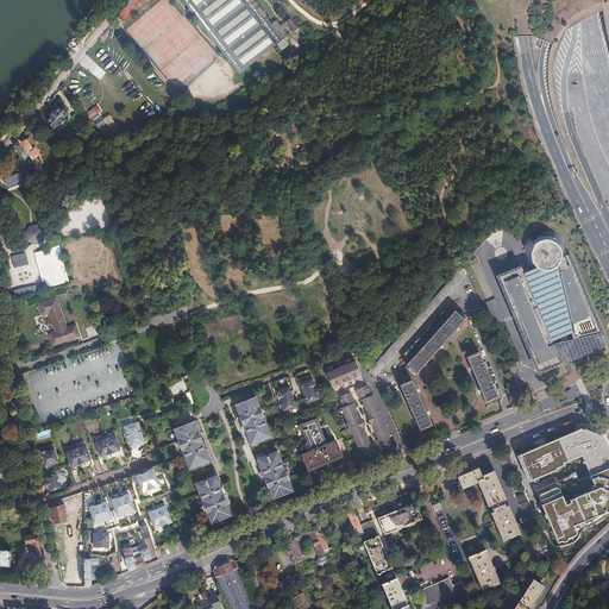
[(182,0),(238,73),(288,36),(282,29),(275,33),(269,25),(271,24),(251,0),(182,0)]
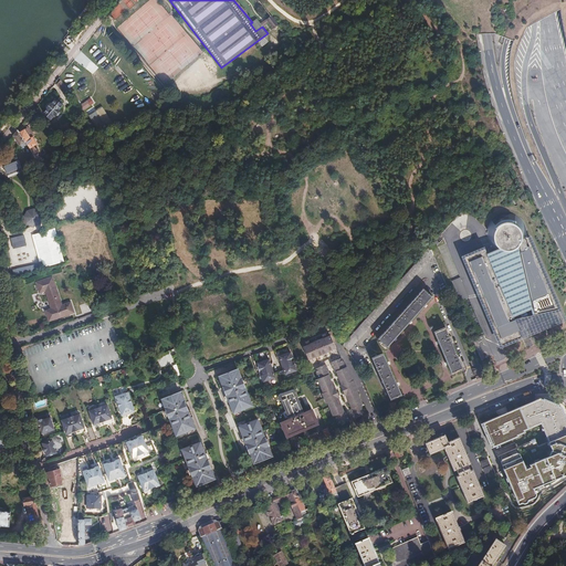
[(276,23),(269,13),(264,18),(271,27),(276,23)]
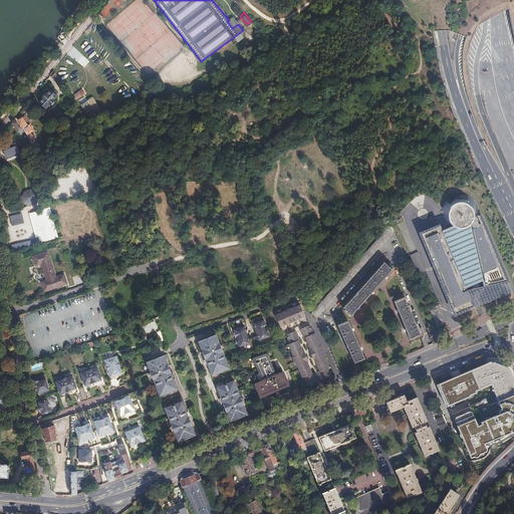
[(75,100),(84,93),(80,88),(71,96),(75,100)]
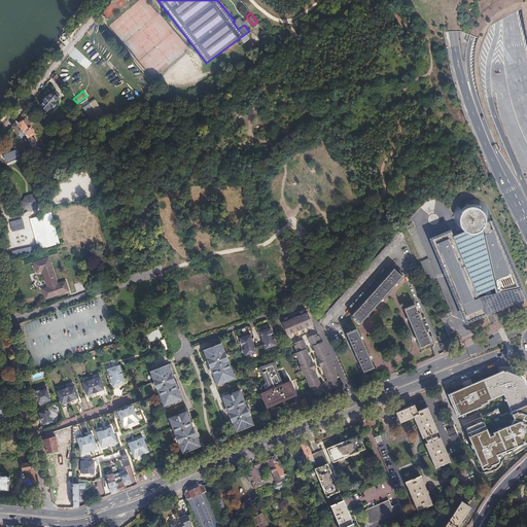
[(50,107),(51,107),(54,104),(55,102),(54,102),(57,97),(50,93),(47,97),(46,96),(42,101),(43,101),(40,105),(46,110),(49,107),(50,107)]
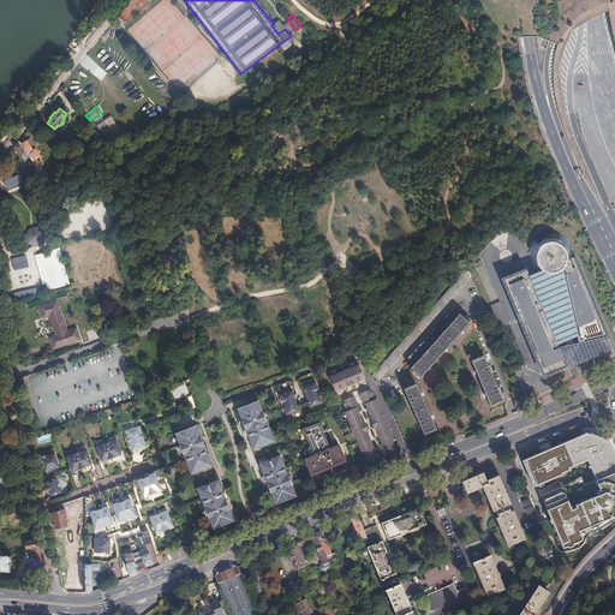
[(111,115),(103,120),(101,115),(93,121),(107,142),(121,133),(111,115)]
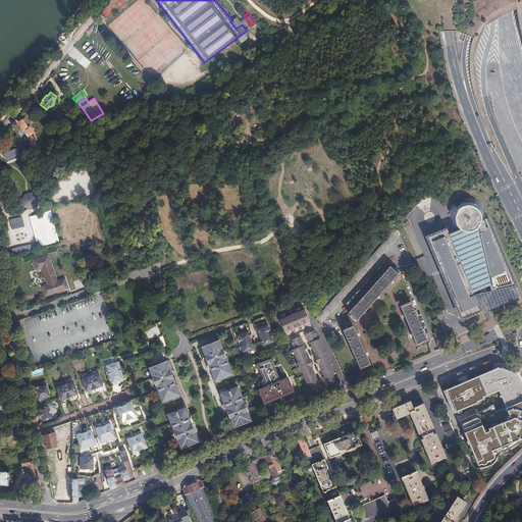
[(35,150),(38,149),(29,136),(33,134),(29,127),(23,119),(18,122),(17,120),(16,121),(24,134),(35,150)]
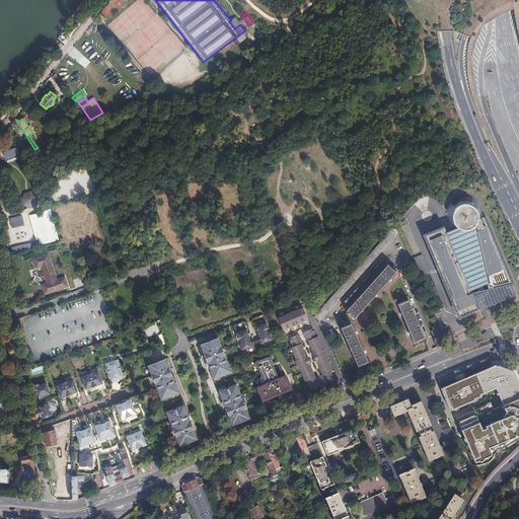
[(16,121),(15,120),(11,125),(17,134),(18,133),(19,135),(21,134),(22,135),(24,133),(16,121)]
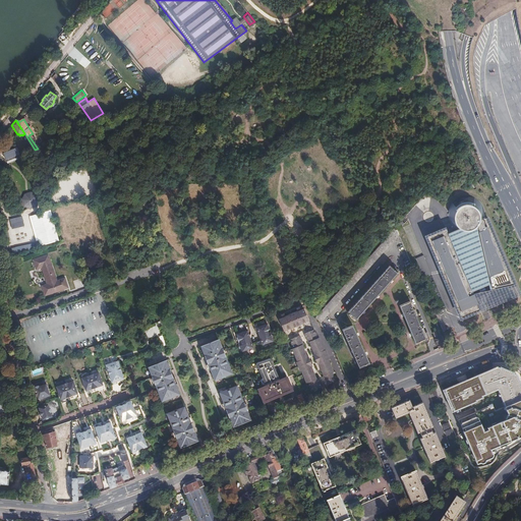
[(3,154),(5,160),(19,154),(17,148),(3,154)]
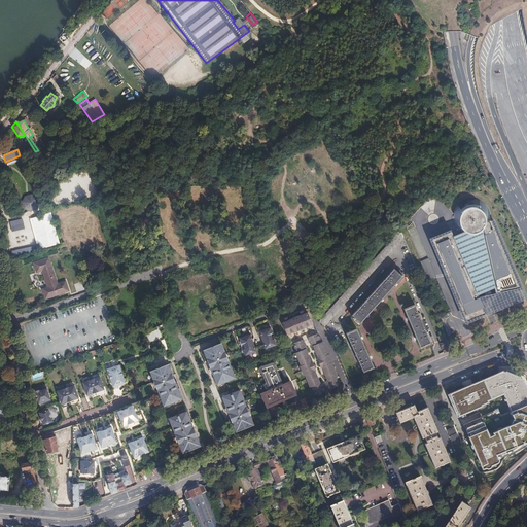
[(20,155),(5,162),(6,165),(21,159),(20,155)]
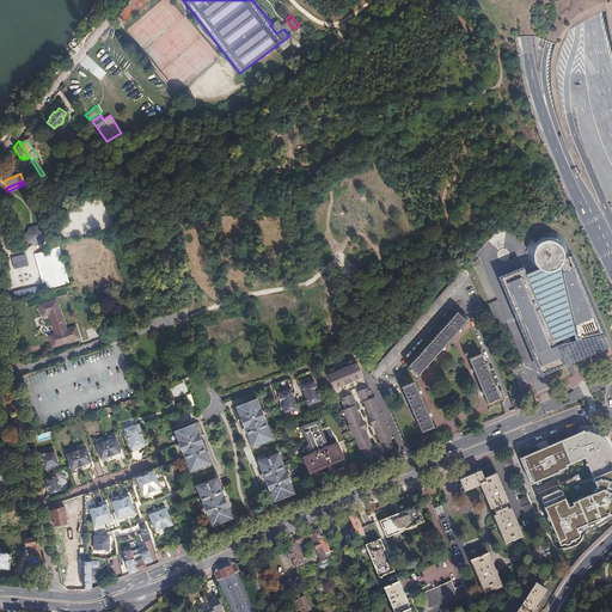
[(36,227),(30,230),(26,236),(29,242),(35,245),(42,243),(44,237),(42,230),(36,227)]
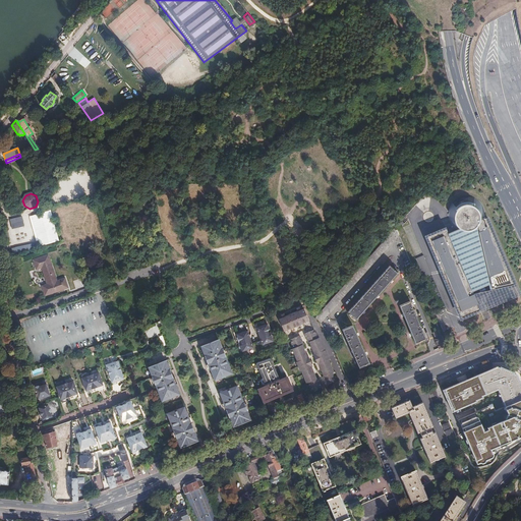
[(461,319),(480,310),(474,295),(472,291),(479,288),(479,289),(480,289),(480,290),(481,290),(482,289),(483,288),(483,287),(488,284),(489,291),(516,286),(487,218),(484,218),(485,214),(485,213),(484,211),(484,210),(484,209),(483,208),(483,207),(482,206),(481,203),(480,201),(478,199),(477,199),(474,197),(471,196),(468,195),(466,195),(463,196),(461,196),(458,197),(457,198),(455,200),(454,201),(452,204),(451,205),(449,209),(449,211),(449,213),(449,215),(449,221),(450,221),(450,223),(452,225),(453,227),(456,230),(448,233),(446,228),(426,236),(461,319)]
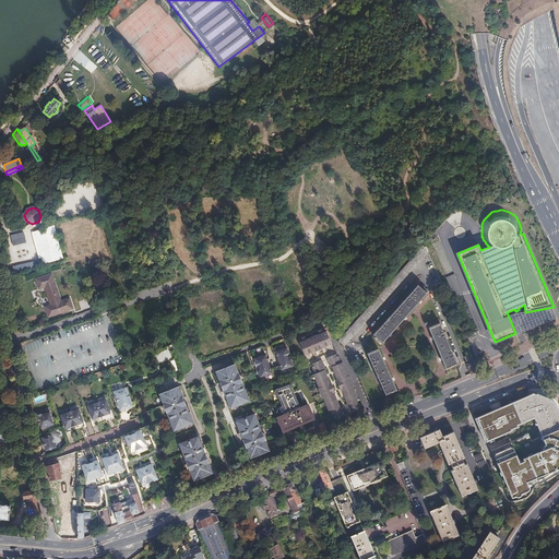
[(13,247),(27,244),(23,228),(10,232),(13,247)]
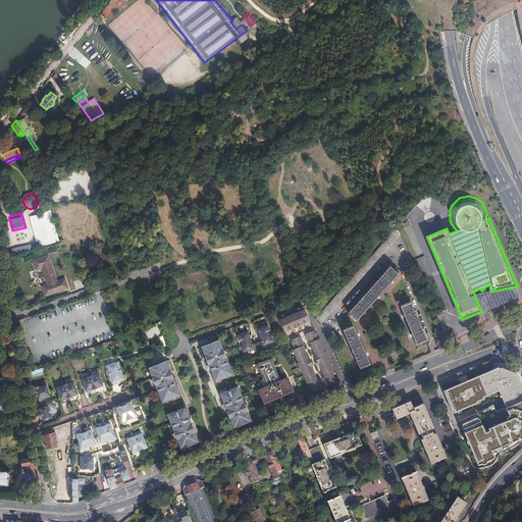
[(39,242),(16,247),(17,252),(40,247),(39,242)]
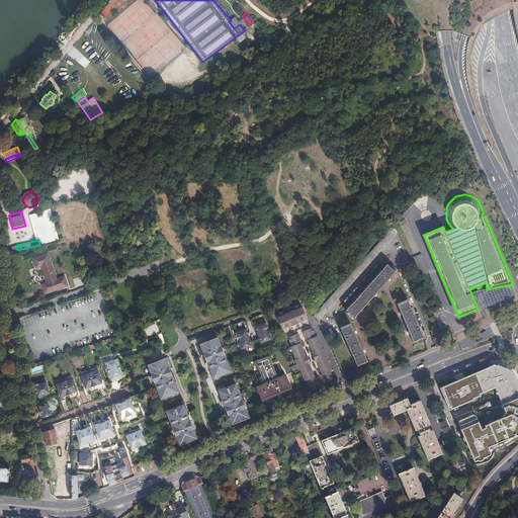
[(41,283),(45,292),(66,285),(63,276),(56,279),(47,253),(33,257),(36,266),(39,265),(46,282),(41,283)]
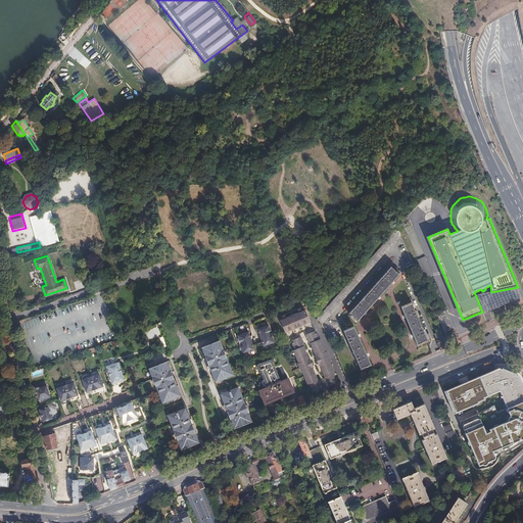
[(425,256),(418,259),(425,278),(433,275),(425,256)]
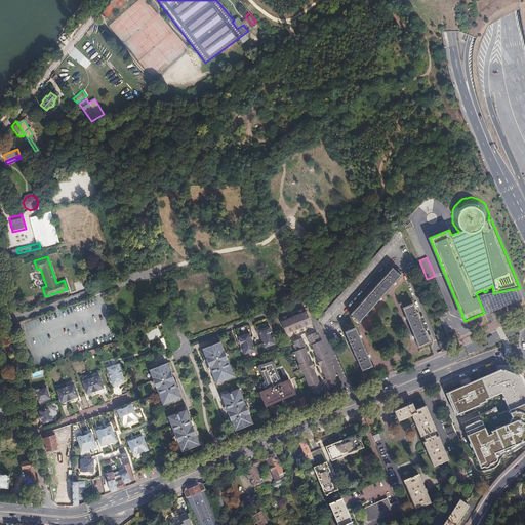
[(349,315),(358,323),(400,276),(392,268),(349,315)]
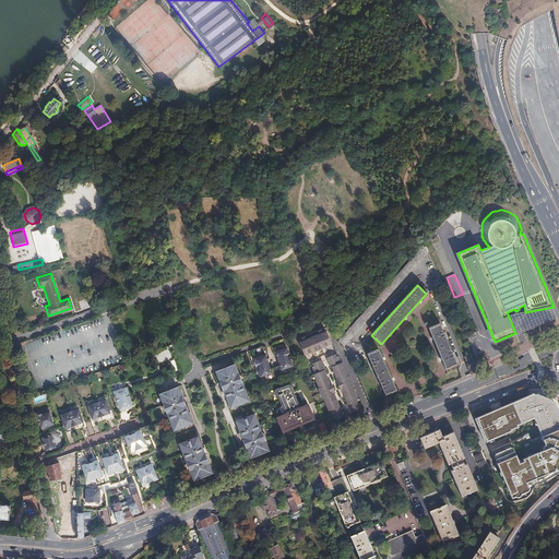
[(470,292),(464,293),(470,310),(474,309),(470,292)]
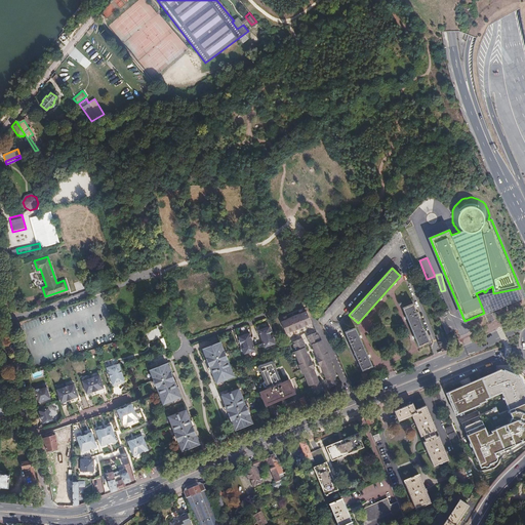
[(478,297),(484,313),(523,296),(520,288),(493,293),(478,297)]
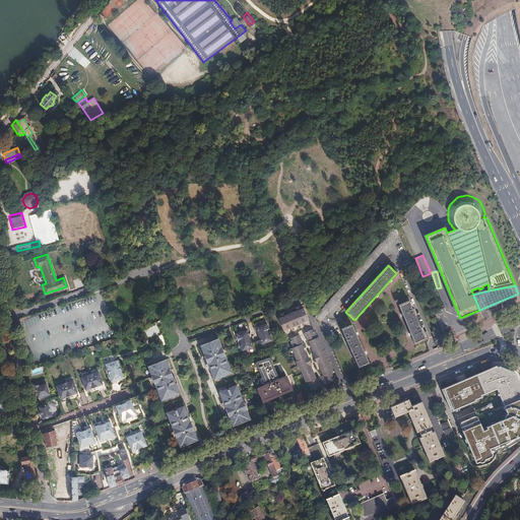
[(399,306),(414,343),(426,339),(409,301),(399,306)]
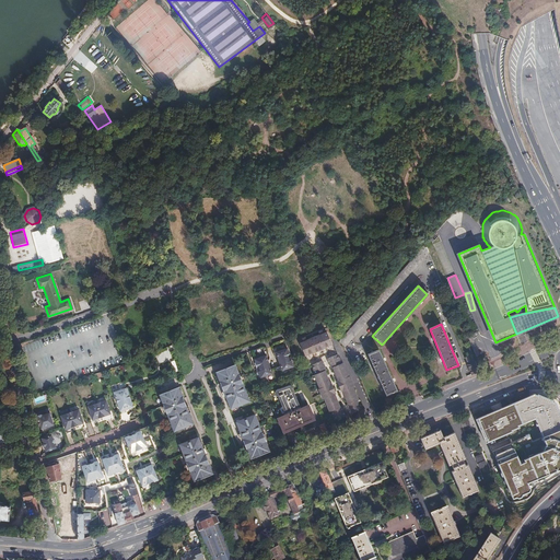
[(300,343),(305,356),(313,352),(326,347),(325,347),(331,343),(326,331),(323,333),(322,330),(319,331),(319,334),(307,339),(306,337),(303,338),(304,341),(300,343)]
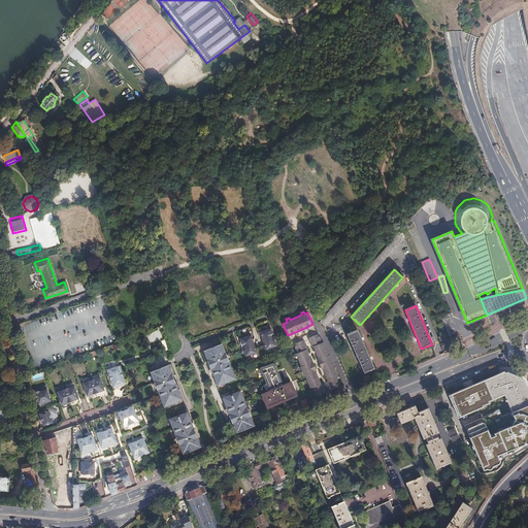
[(449,336),(452,334),(444,318),(441,319),(449,336)]
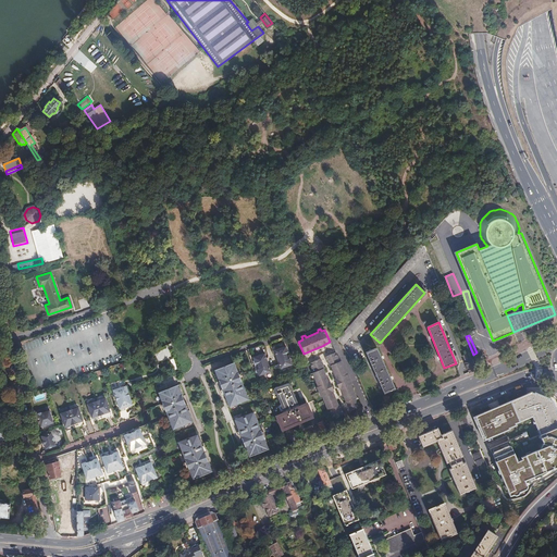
[(274,349),(281,368),(282,368),(283,368),(287,367),(287,366),(293,364),(292,360),(289,360),(286,350),(287,349),(286,346),(281,347),(280,347),(276,348),(275,349),(274,349)]
